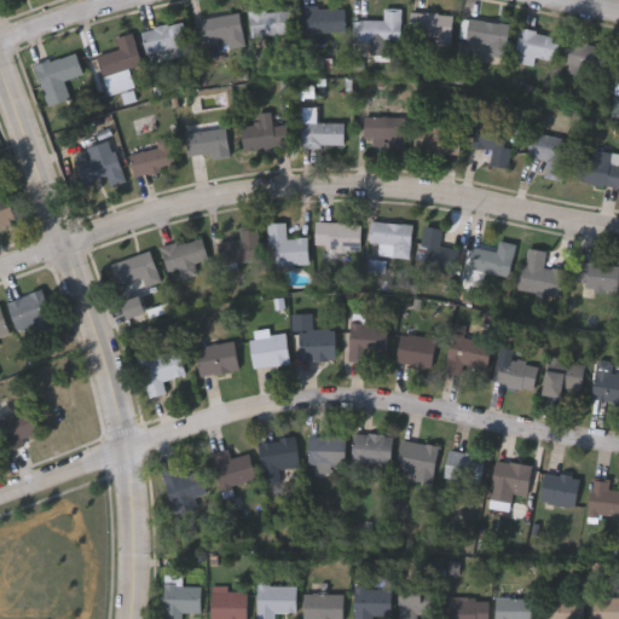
[(302,7),(345,7),(345,33),(302,33),(302,7)]
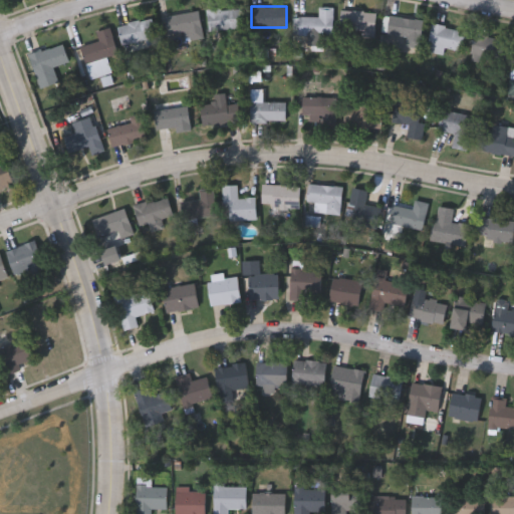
[(298,35),(298,16),(318,16),(318,8),(333,8),(333,35),(298,35)]
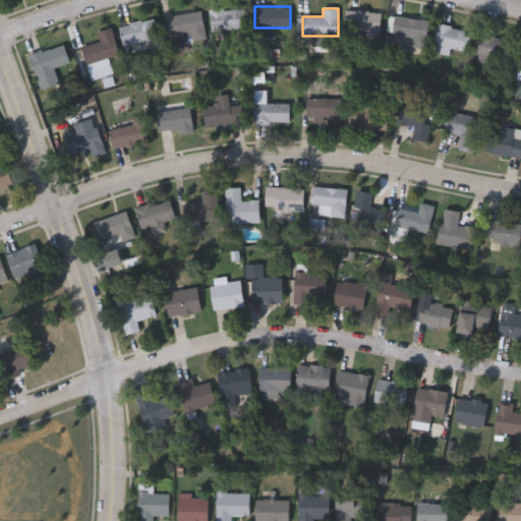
[(211,10),(246,10),(246,30),(211,30),(211,10)]
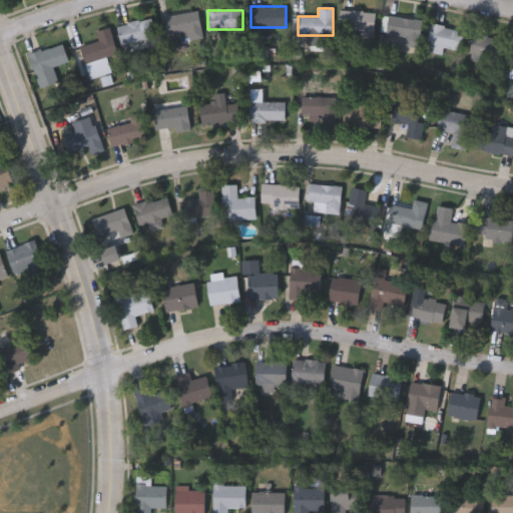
[(340,10),(374,10),(374,35),(340,35),(340,10)]
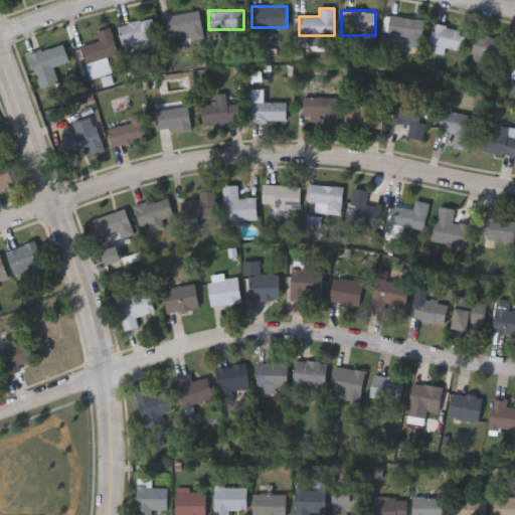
[(204,38),(188,40),(187,31),(168,35),(165,17),(199,11),(204,38)]
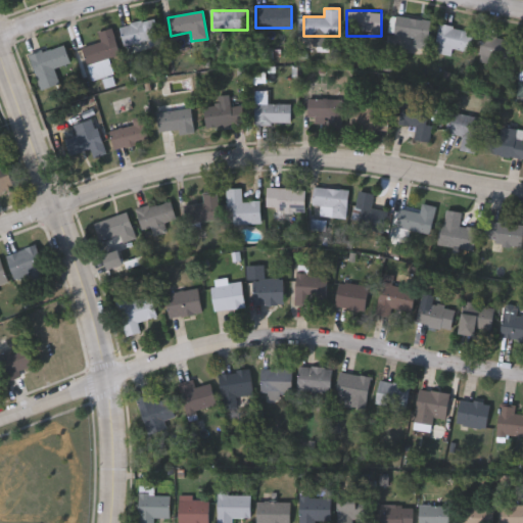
[(427,49),(412,48),(413,37),(392,35),(394,16),(430,19),(427,49)]
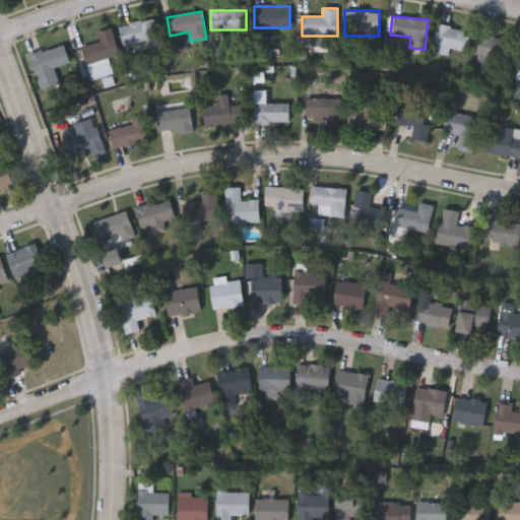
[(123,47),(118,26),(154,18),(159,44),(147,46),(146,42),(123,47)]
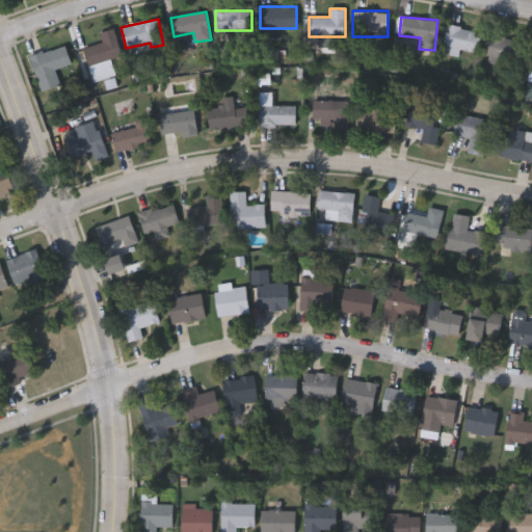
[(442,47),(448,24),(483,33),(476,56),(442,47)]
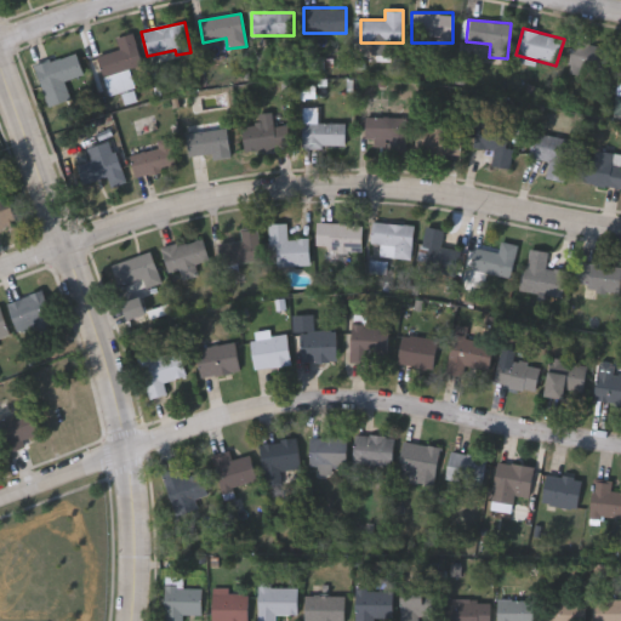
[(120,50),(117,39),(132,34),(143,66),(103,78),(97,57),(120,50)]
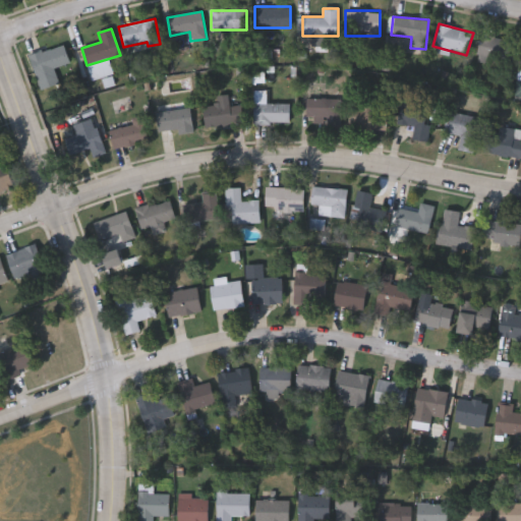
[(517,43),(511,68),(475,59),(481,34),(517,43)]
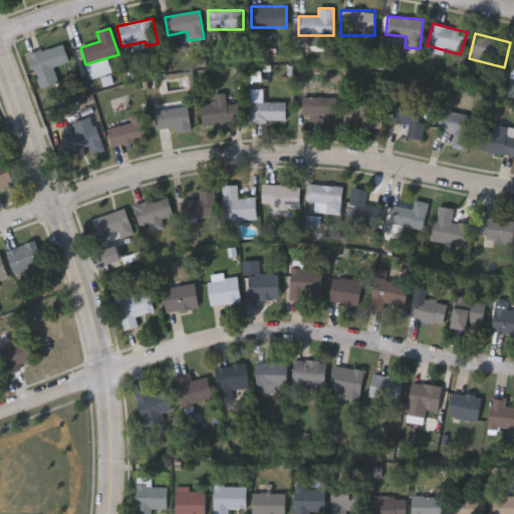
[(29,54),(63,44),(69,62),(52,67),(58,85),(40,90),(29,54)]
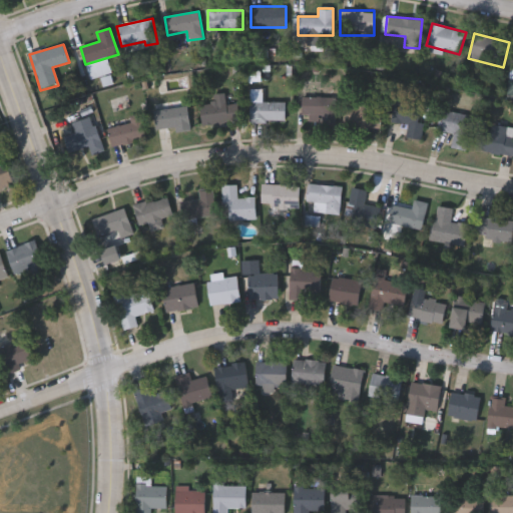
[(286,120),(250,120),(250,92),(262,92),(262,101),(286,101),(286,120)]
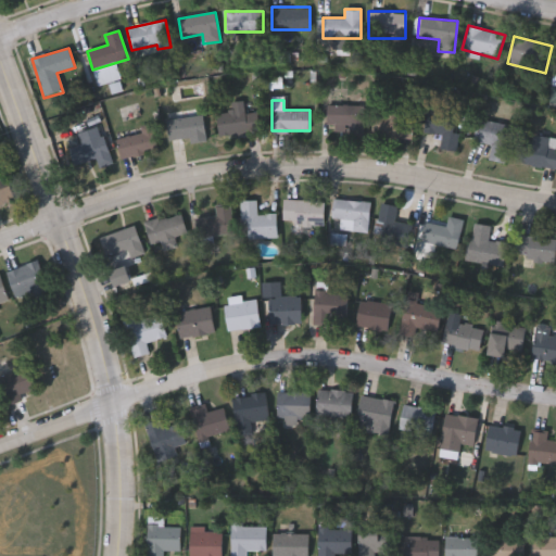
[(365,131),(326,131),(326,104),(365,104),(365,131)]
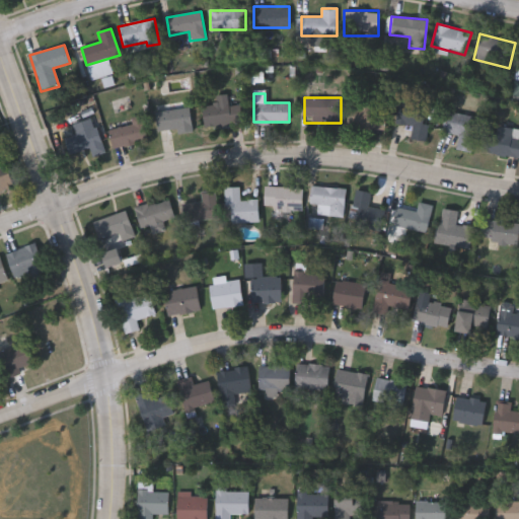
[(157,131),(156,110),(169,110),(169,101),(190,100),(191,130),(157,131)]
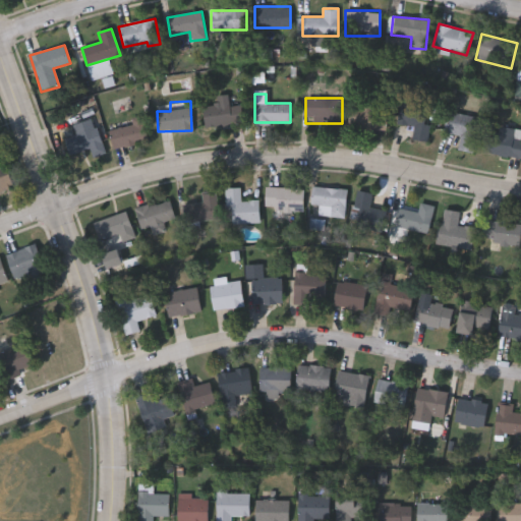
[(412,138),(414,125),(398,123),(401,101),(429,106),(426,123),(429,124),(426,141),(412,138)]
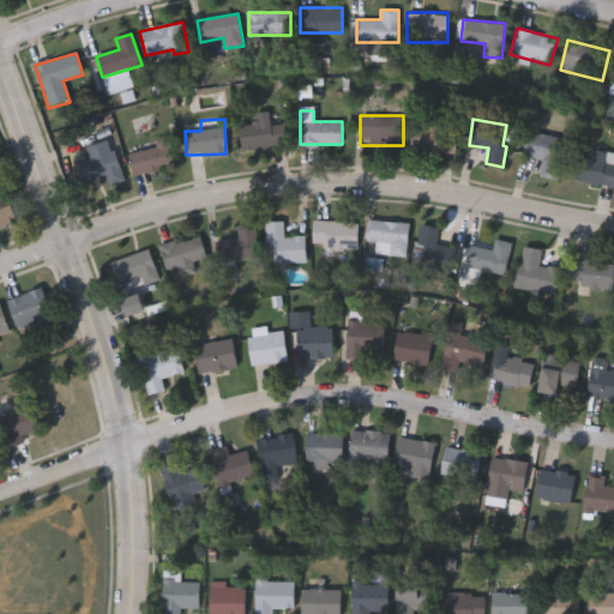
[(287,145),(242,149),(240,124),(284,120),(287,145)]
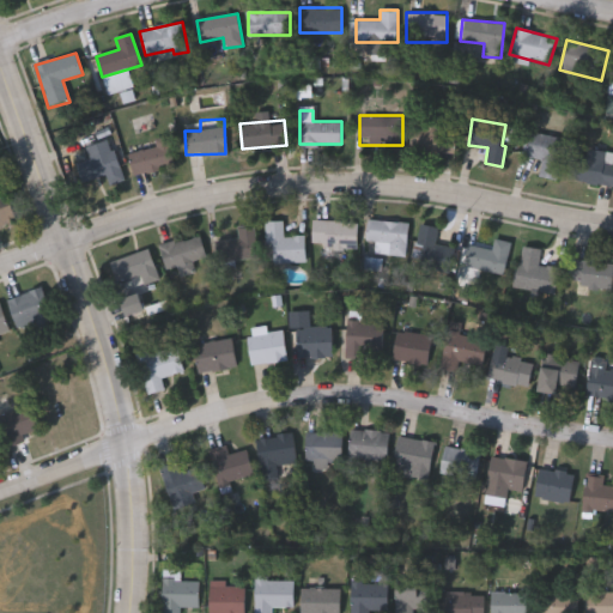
[(456,126),(454,152),(411,147),(413,121),(456,126)]
